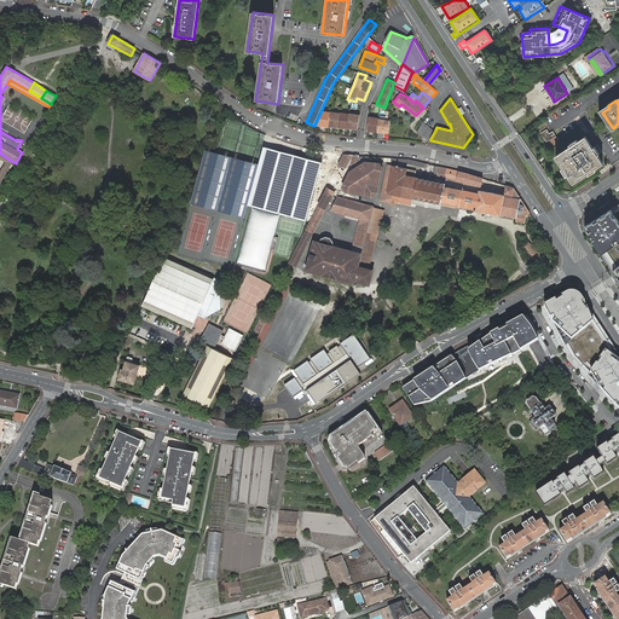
[(330,111),(322,110),(316,126),(329,127),(339,128),(348,129),(348,128),(358,129),(360,115),(351,114),(341,113),(330,111)]
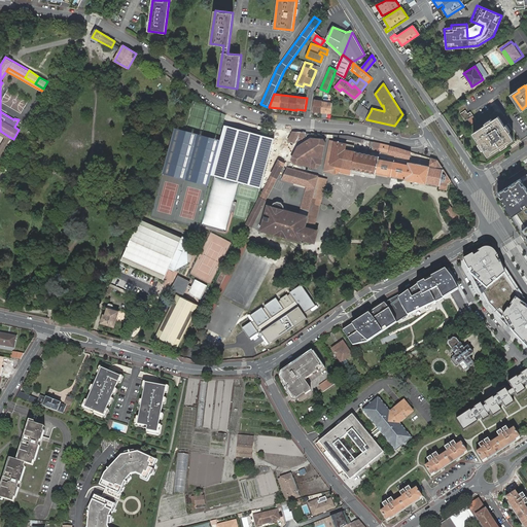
[(323,100),(314,99),(312,112),(322,112),(321,113),(331,114),(332,103),(323,101),(323,100)]
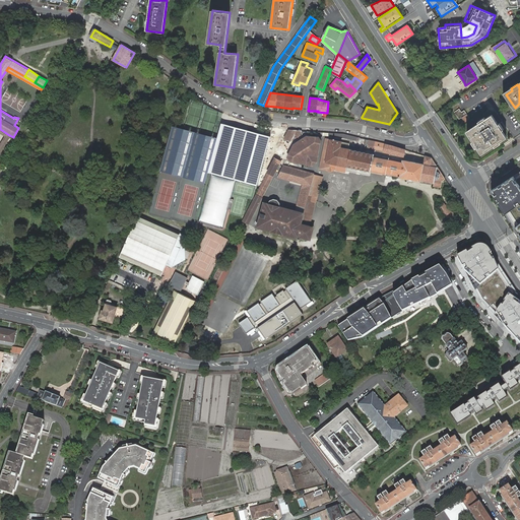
[(355,102),(353,100),(346,108),(351,112),(362,117),(366,110),(358,103),(355,102)]
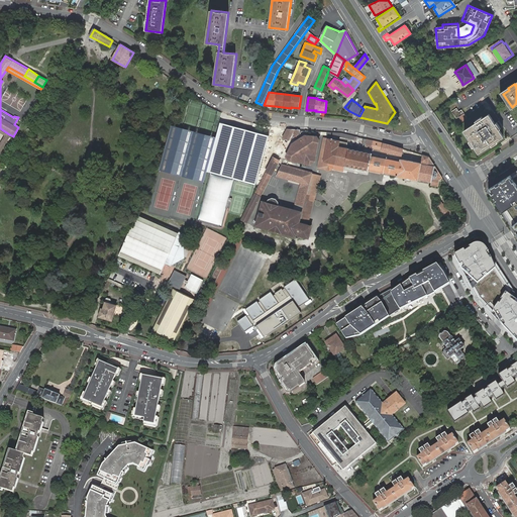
[(455,107),(451,110),(456,118),(463,112),(461,109),(458,111),(455,107)]
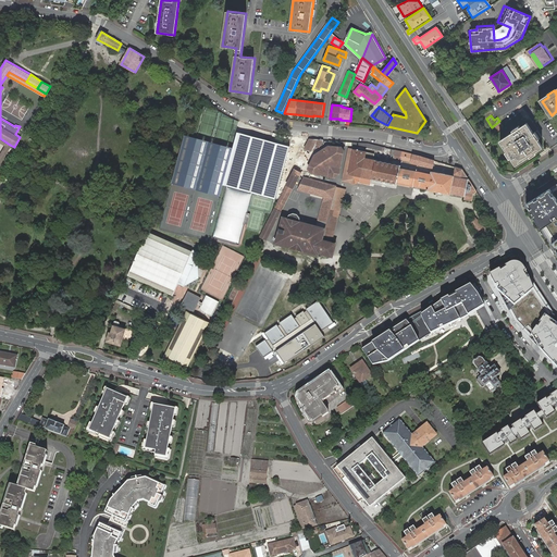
[(531,128),(527,122),(520,126),(518,124),(511,128),(514,131),(499,139),(505,147),(503,148),(507,155),(509,153),(514,160),(527,151),(528,153),(535,149),(534,147),(540,143),(535,136),(537,134),(533,127),(531,128)]
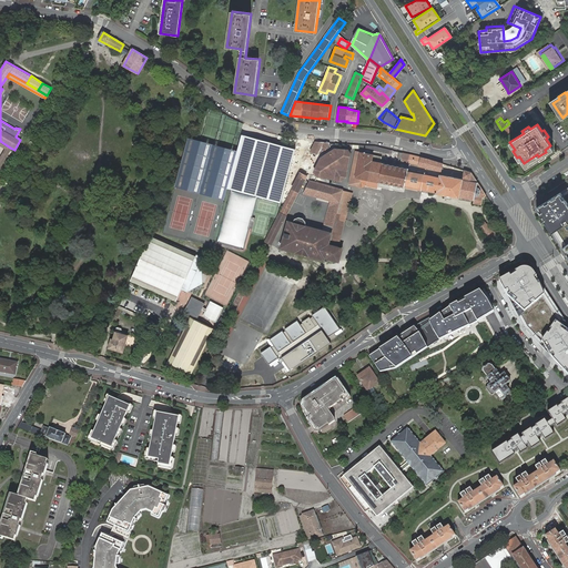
[(243,142),(233,188),(281,199),(291,154),(275,151),(276,145),(263,143),(263,145),(243,142)]
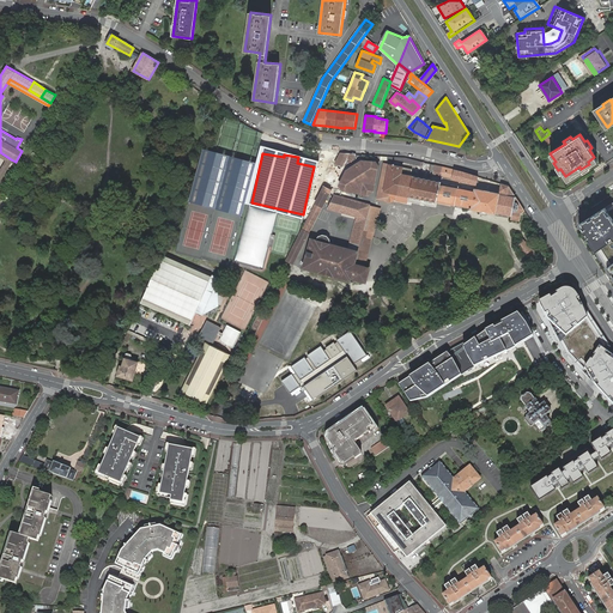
[(356,155),(340,153),(335,164),(329,177),(328,177),(323,186),(331,188),(341,168),(344,162),(347,156),(353,159),(356,155)]
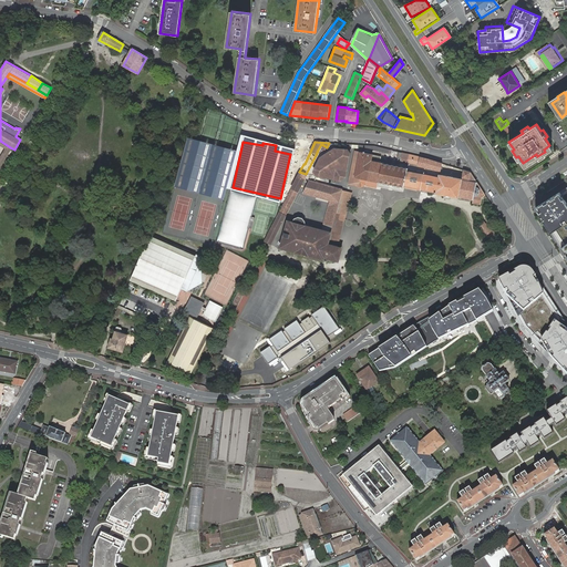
[(313,171),(316,175),(333,178),(333,176),(334,176),(336,176),(337,176),(338,176),(338,175),(339,175),(340,175),(340,174),(341,174),(341,173),(341,172),(342,172),(342,171),(342,169),(343,169),(343,168),(343,167),(343,166),(346,167),(349,153),(347,150),(334,148),(320,157),(313,171)]
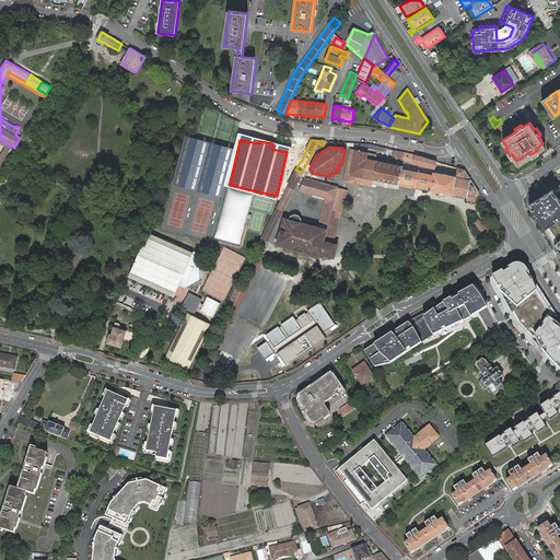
[(477,194),(480,193),(465,170),(457,167),(455,176),(434,172),(435,168),(436,161),(427,158),(397,151),(395,160),(404,161),(403,165),(378,161),(380,155),(368,152),(356,150),(350,149),(343,182),(358,185),(360,183),(361,182),(362,176),(374,179),(468,198),(467,201),(476,202),(477,194)]
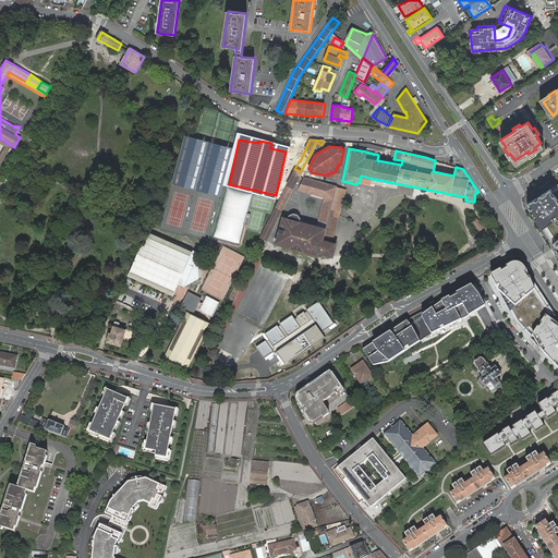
[(328,176),(334,177),(339,173),(340,165),(338,164),(338,165),(338,166),(338,167),(337,167),(337,168),(337,169),(336,169),(336,170),(336,171),(335,171),(335,172),(334,172),(332,172),(332,173),(331,173),(330,173),(329,173),(328,173),(328,176)]
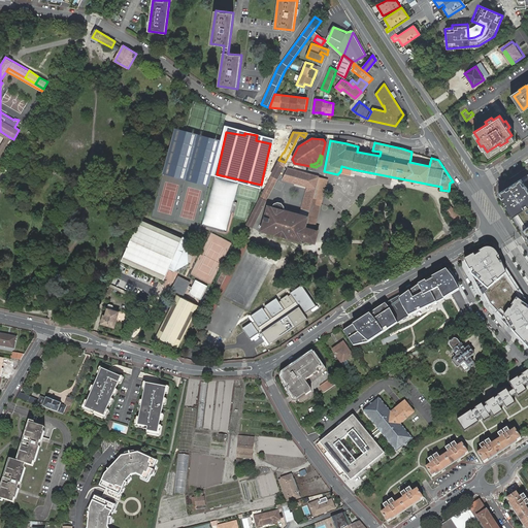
[(259,199),(245,225),(252,228),(265,202),(283,167),(277,165),(260,199),(259,199)]
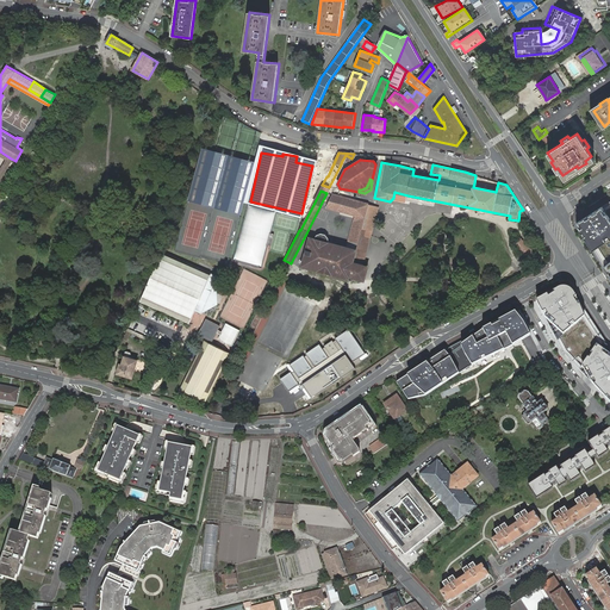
[(365,217),(368,206),(368,205),(331,195),(327,206),(325,209),(335,211),(335,209),(338,210),(338,212),(344,213),(346,212),(365,217)]
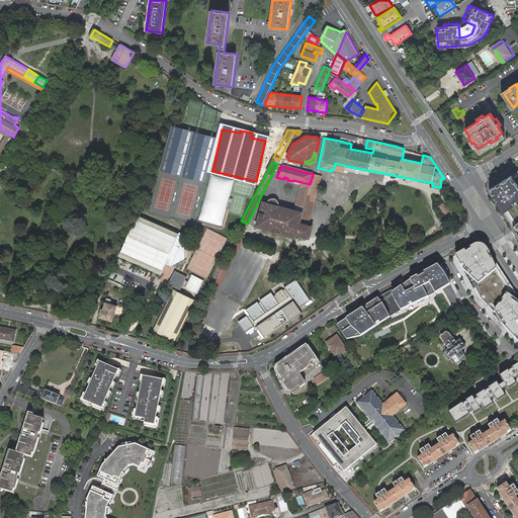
[(517,170),(489,189),(517,234),(517,170)]
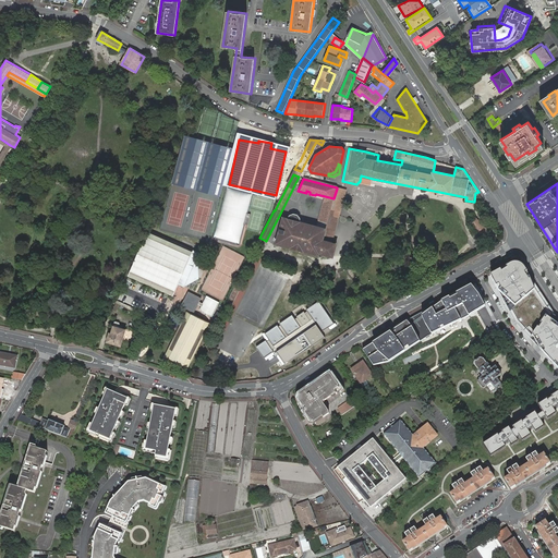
[(226,186),(214,237),(239,243),(244,223),(247,225),(251,214),(247,213),(252,193),(226,186)]
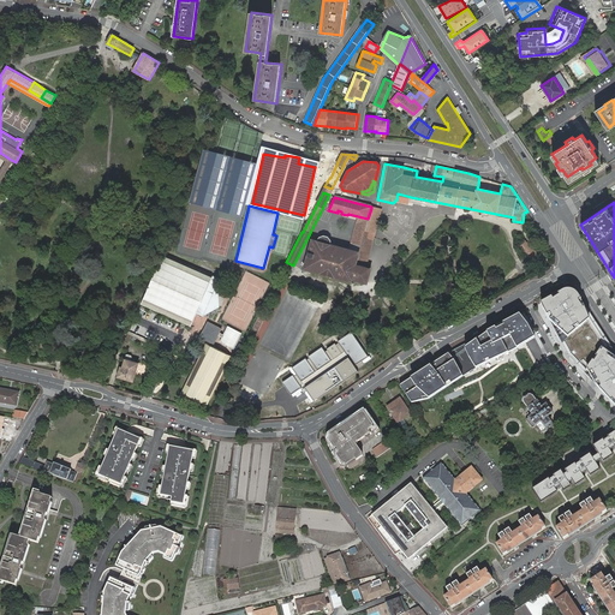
[(354,266),(365,268),(381,210),(371,208),(368,219),(368,221),(358,254),(354,266)]
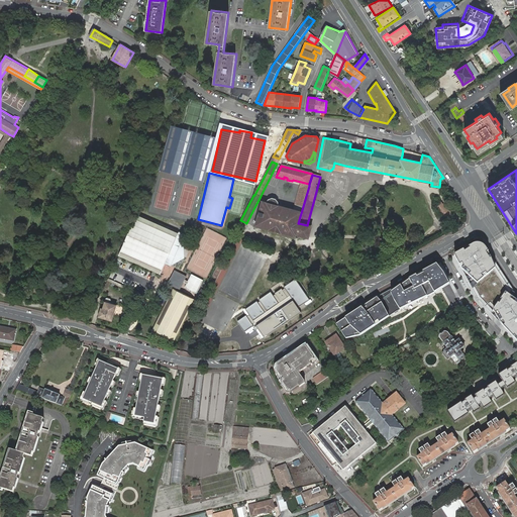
[(293,210),(301,213),(309,186),(300,183),(293,210)]
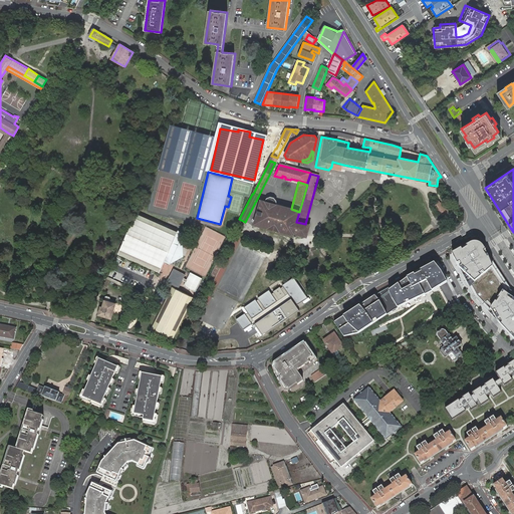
[(101,193),(104,187),(96,183),(93,189),(101,193)]
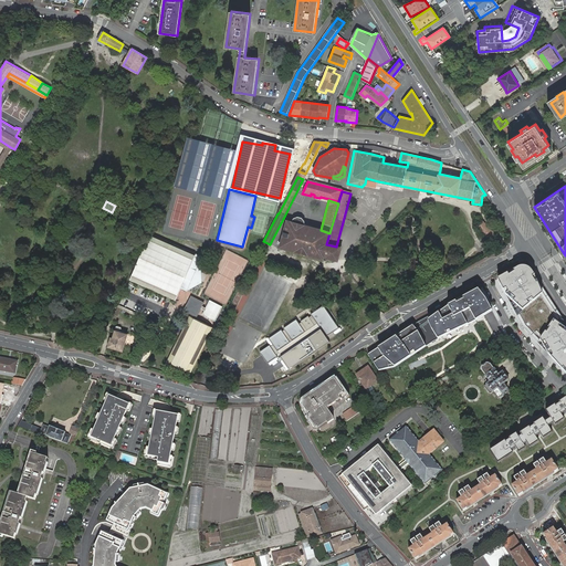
[(338,255),(339,251),(335,250),(336,247),(326,244),(329,233),(321,230),(304,227),(304,226),(304,224),(304,223),(304,222),(303,221),(303,220),(302,219),(301,219),(300,218),(299,218),(297,218),(296,217),(294,227),(285,224),(279,248),(323,260),(323,258),(327,259),(333,259),(335,258),(338,255)]
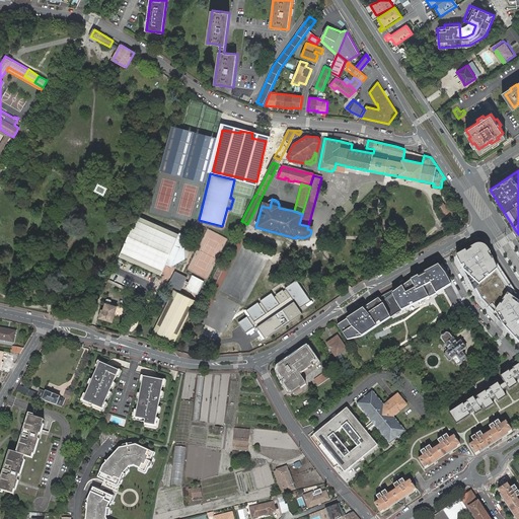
[(263,203),(262,206),(270,208),(272,199),(269,200),(267,204),(263,203)]
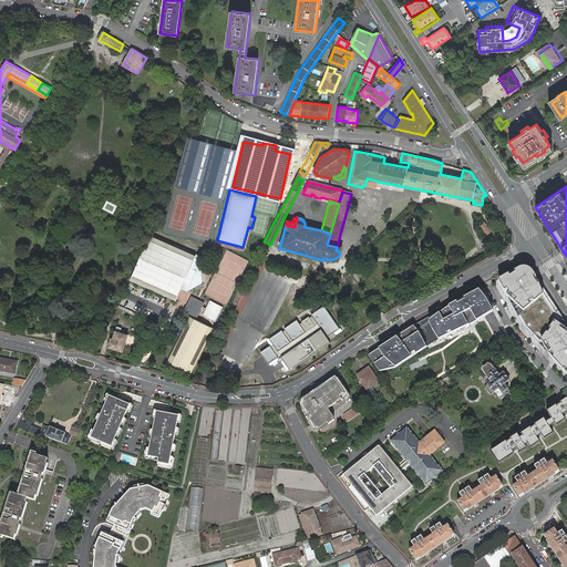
[(491,240),(497,234),(484,220),(477,226),(491,240)]
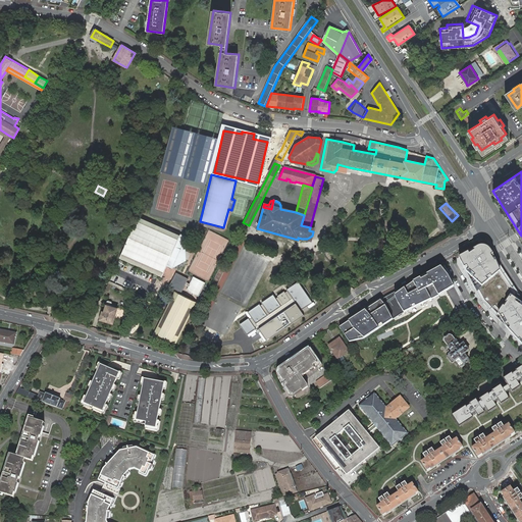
[(121,258),(162,276),(167,266),(171,268),(186,237),(140,216),(121,258)]
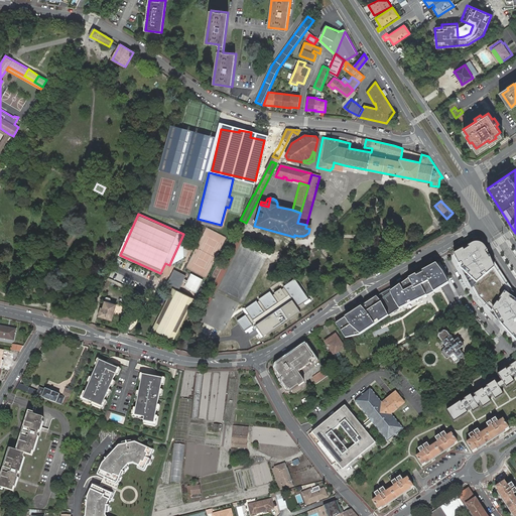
[(183,234),(169,265),(180,270),(195,239),(183,234)]
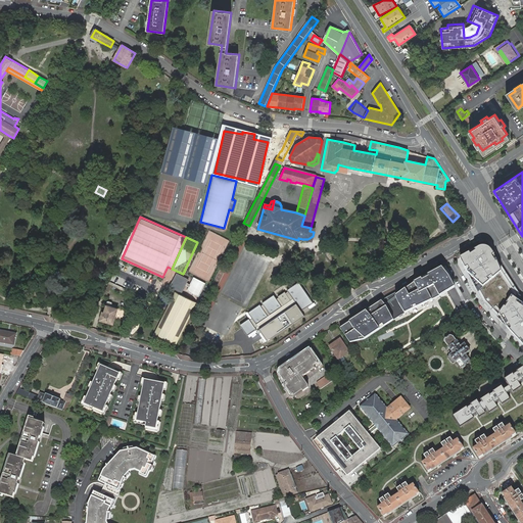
[(478,247),(460,257),(483,302),(522,344),(522,298),(492,251),(490,249),(488,248),(486,247),(485,246),(482,246),(480,247),(478,247)]
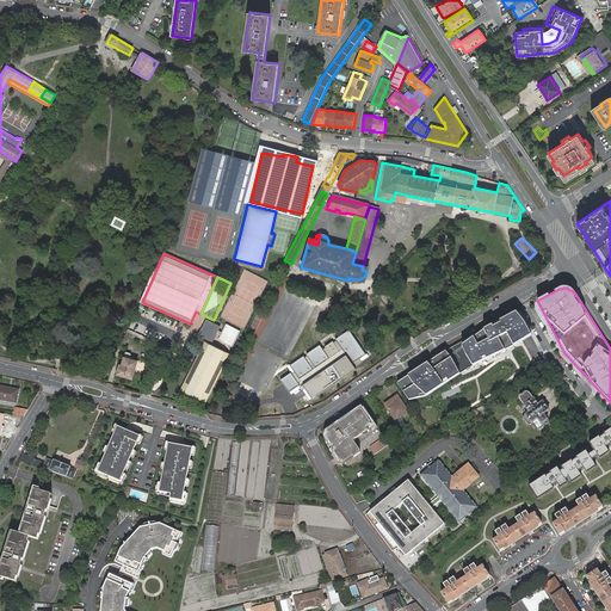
[(452,346),(397,382),(409,400),(426,397),(470,368),(507,350),(531,337),(524,322),(517,313),(452,346)]
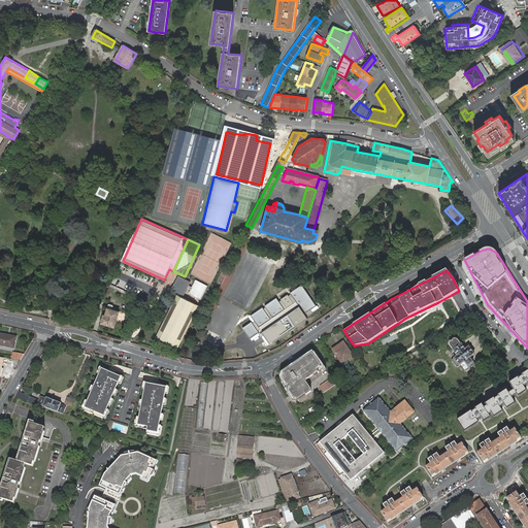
[(196,279),(189,293),(201,299),(208,286),(196,279)]
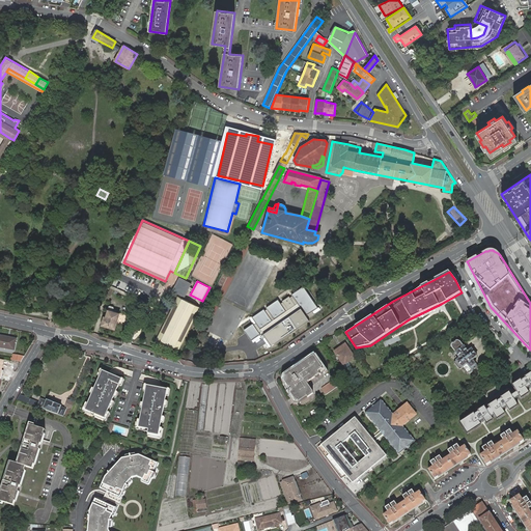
[(253,324),(243,330),(251,341),(260,334),(259,332),(262,330),(272,345),(309,319),(307,315),(318,307),(304,286),(291,295),(292,297),(290,298),(289,297),(282,301),(283,302),(281,304),(278,299),(267,307),(268,309),(266,311),(264,309),(252,317),(256,324),(254,325),(253,324)]
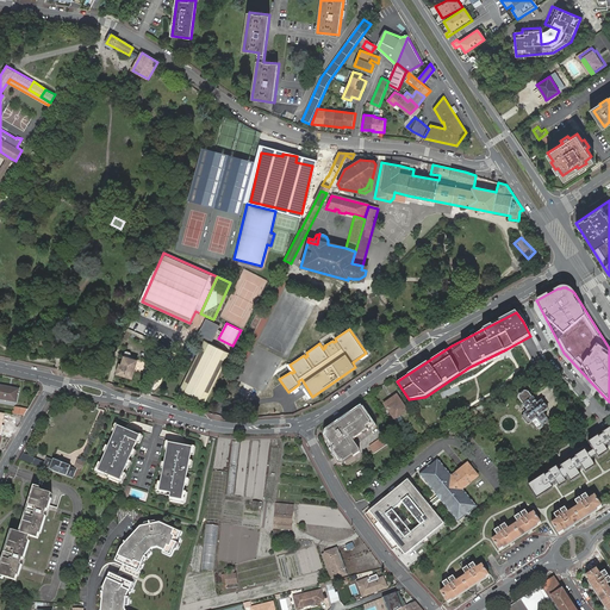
[(166,342),(144,332),(143,337),(165,346),(166,342)]
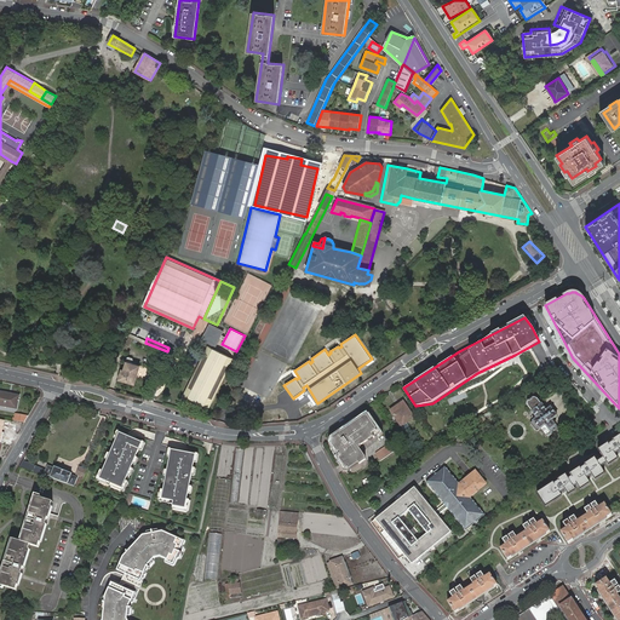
[(235,360),(210,346),(184,395),(211,408),(235,360)]
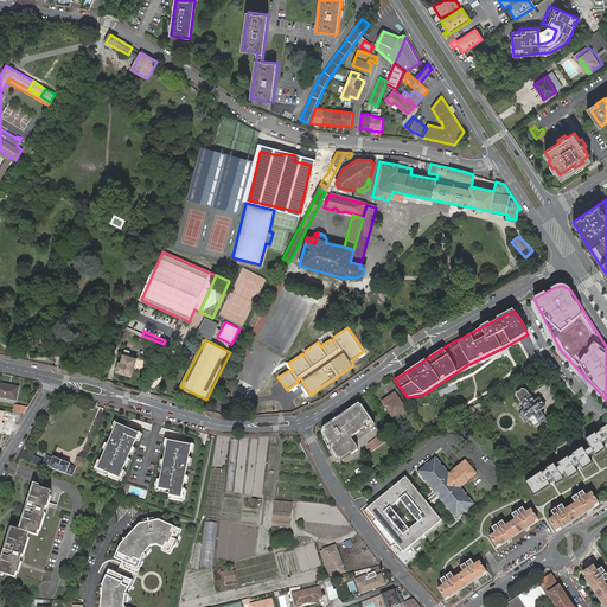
[(116,372),(133,376),(138,358),(131,356),(132,352),(131,351),(127,350),(126,351),(125,355),(121,365),(119,365),(116,372)]
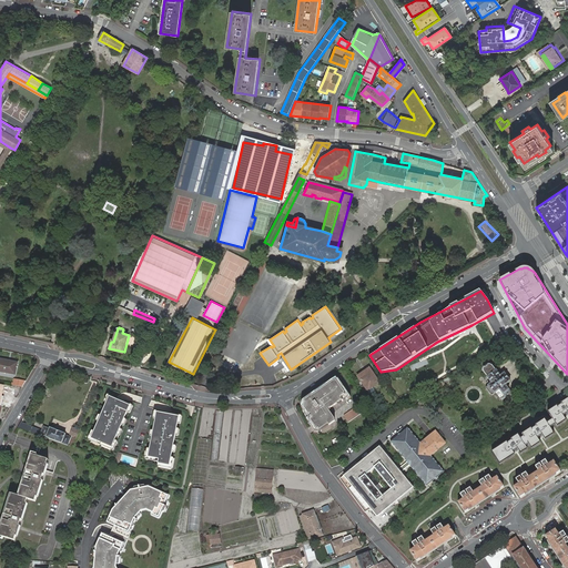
[(18,363),(0,358),(0,372),(16,375),(18,363)]
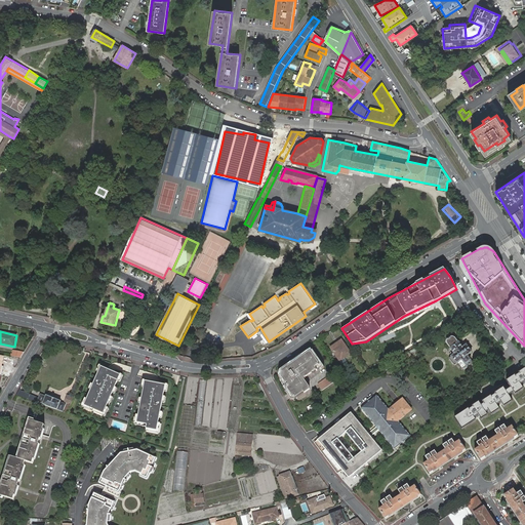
[(457,341),(453,336),(452,335),(450,336),(445,339),(445,341),(446,342),(446,344),(450,348),(449,349),(453,354),(448,358),(454,365),(457,363),(462,370),(463,369),(465,370),(467,368),(467,367),(472,363),(467,356),(472,352),(466,345),(462,348),(457,341)]
